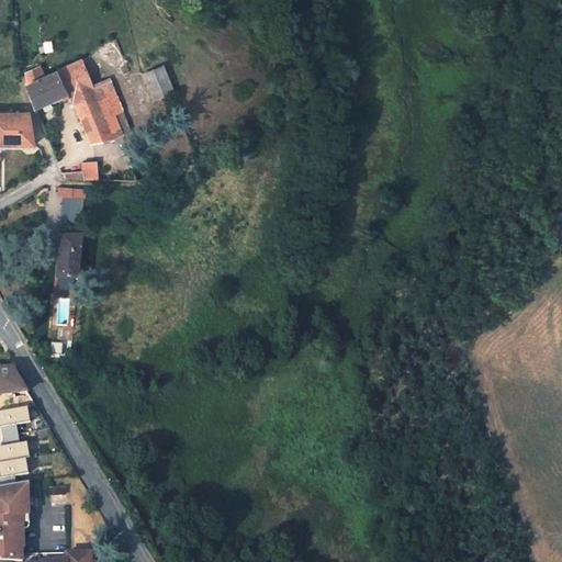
[(67,98),(69,101),(74,99),(93,91),(97,100),(77,108),(91,143),(113,138),(122,134),(121,133),(113,115),(122,112),(108,79),(91,86),(81,59),(44,77),(38,66),(25,72),(27,85),(26,86),(35,108),(49,101),(52,105),(67,98)]
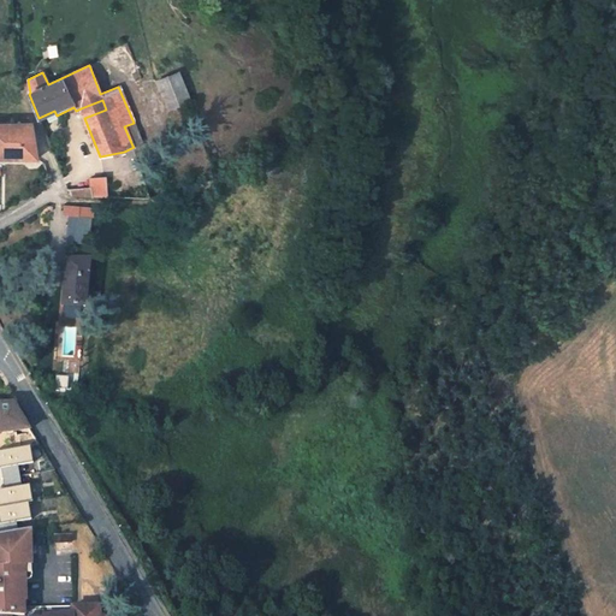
[(179,72),(157,81),(169,110),(176,106),(182,104),(191,100),(179,72)]
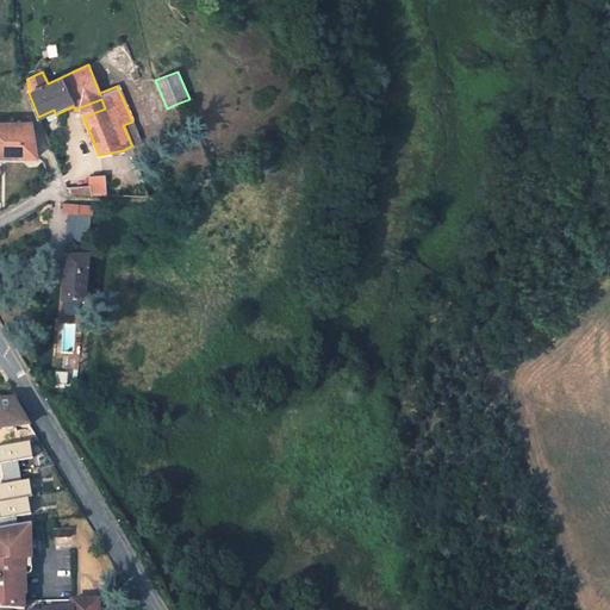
[(80,107),(83,117),(105,109),(101,99),(80,107)]
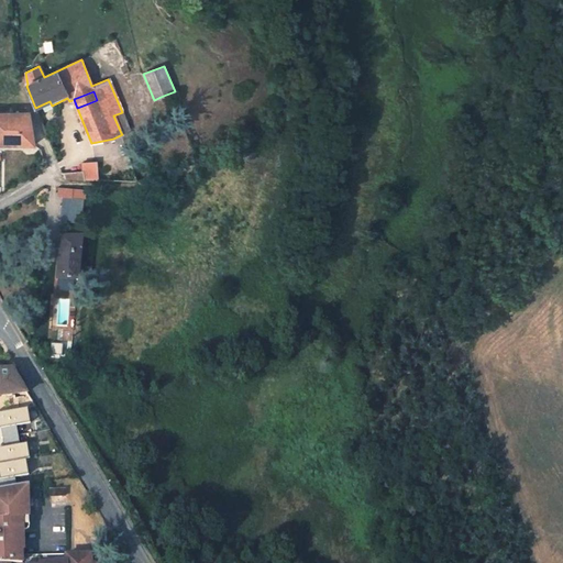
[(0,144),(34,145),(29,112),(0,113),(0,144)]
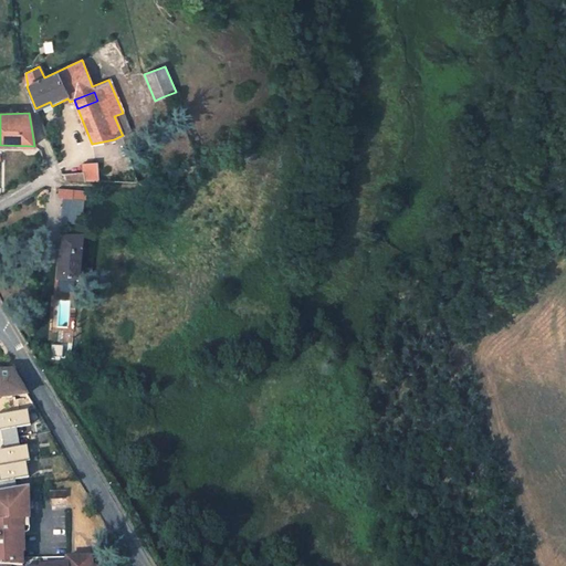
[(114,116),(122,134),(129,130),(123,113),(114,116)]
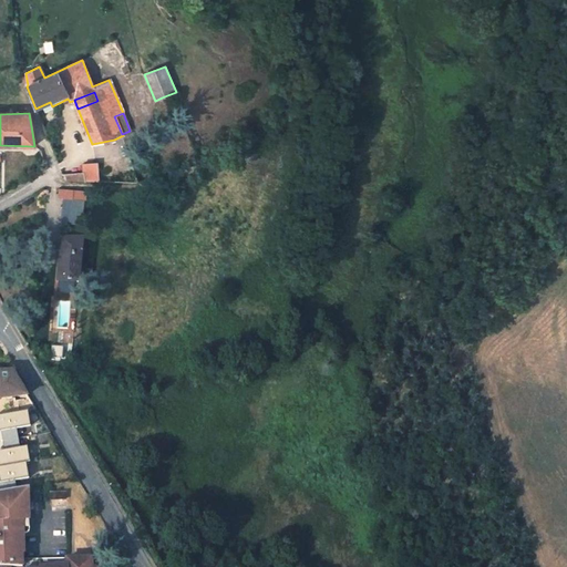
[(84,173),(62,174),(64,179),(98,181),(98,163),(83,164),(84,173)]
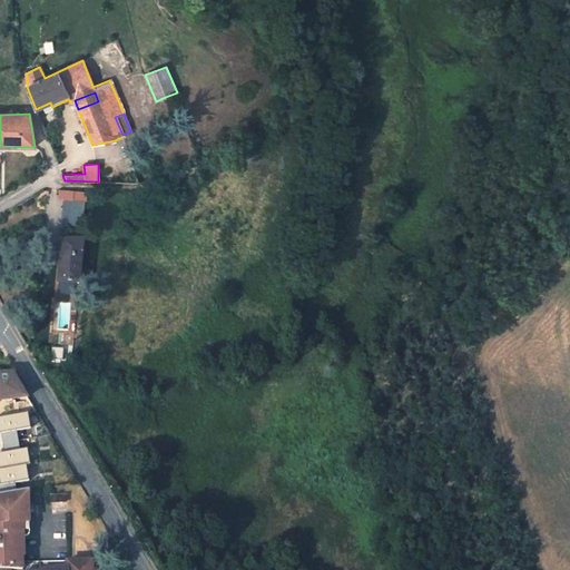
[(82,241),(62,241),(59,282),(79,283),(82,241)]
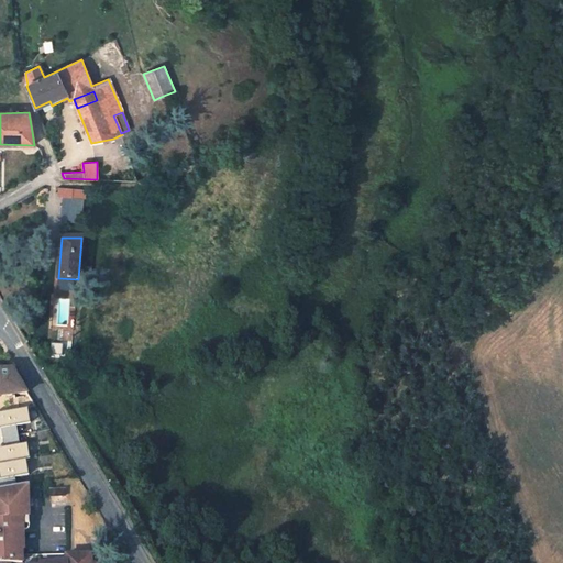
[(0,395),(28,392),(13,368),(0,367),(0,395)]
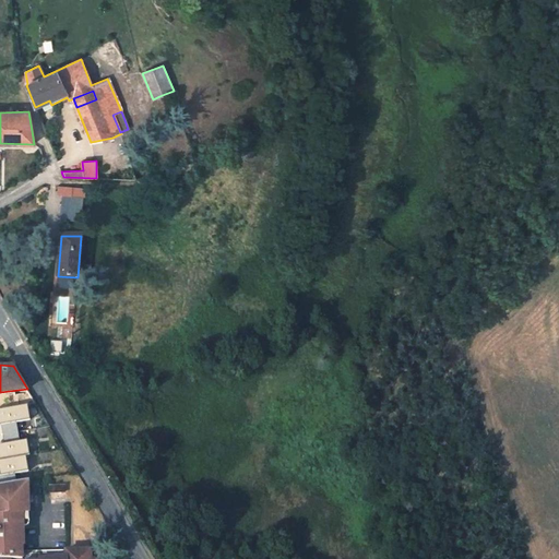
[(0,424),(1,424),(4,443),(0,443),(0,474),(27,471),(25,454),(28,454),(26,439),(20,440),(16,421),(30,418),(27,404),(0,408),(0,424)]
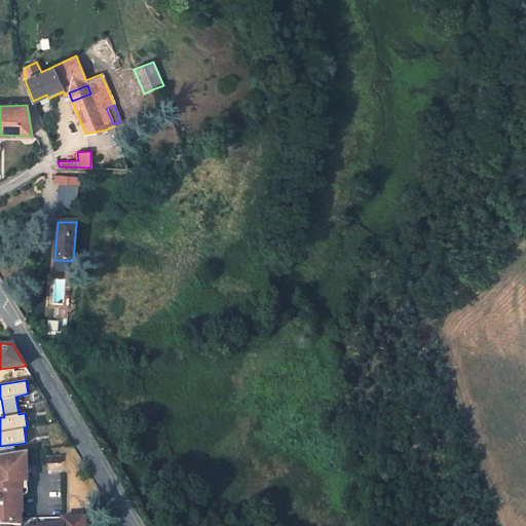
[(26,453),(0,457),(0,524),(12,525),(22,525),(22,519),(23,519),(22,481),(27,481),(26,453)]
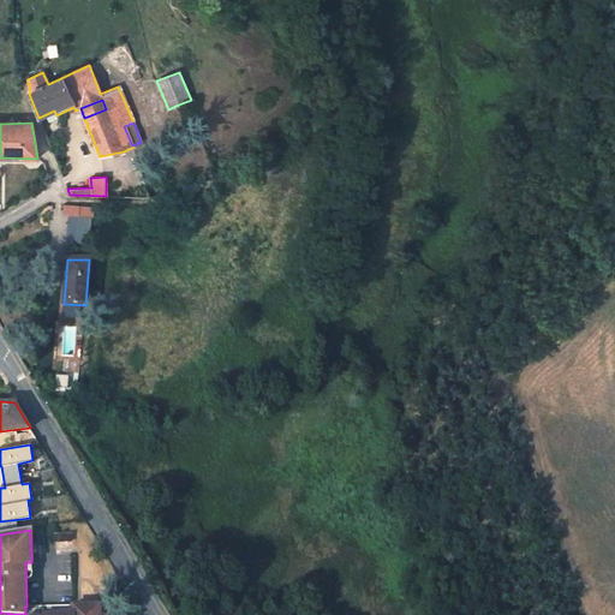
[(100,614),(100,609),(101,609),(97,604),(27,607),(25,607),(25,614),(24,614),(100,614)]
